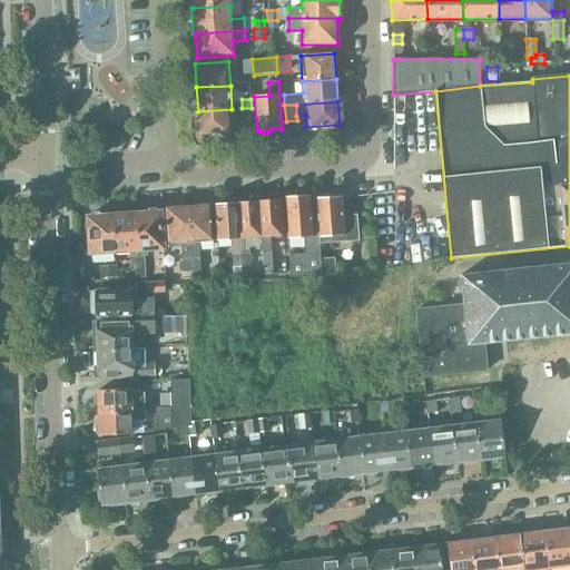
[(252,108),(242,108),(243,123),(252,123),(252,108)]
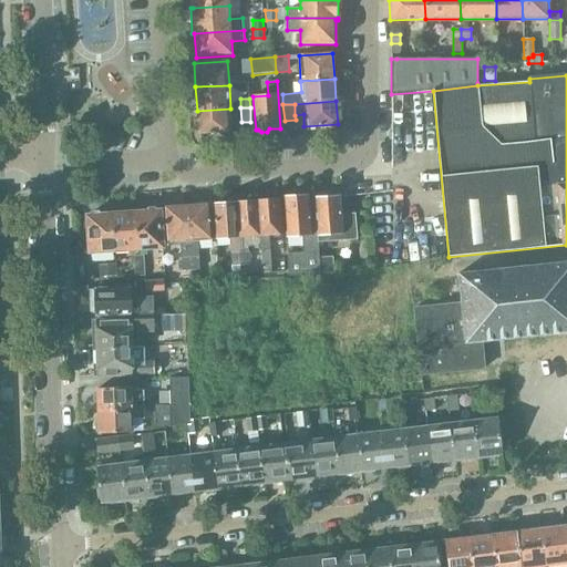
[(230,109),(197,111),(198,134),(232,132),(230,109)]
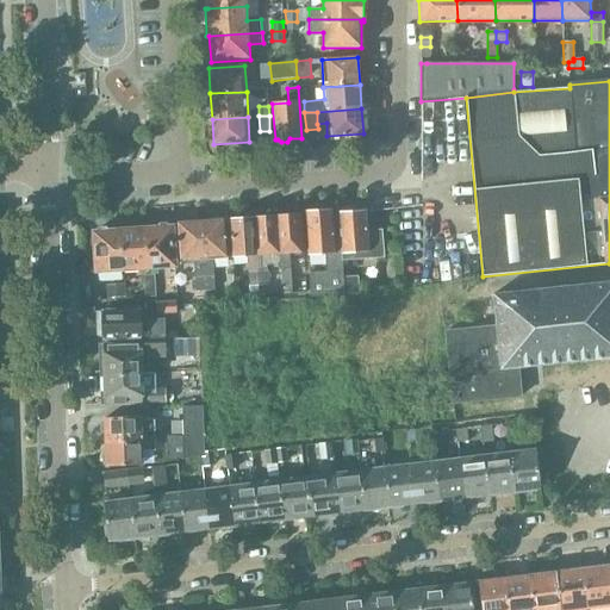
[(367,211),(363,211),(360,207),(353,209),(350,212),(338,213),(342,261),(384,257),(383,230),(368,231),(367,211)]
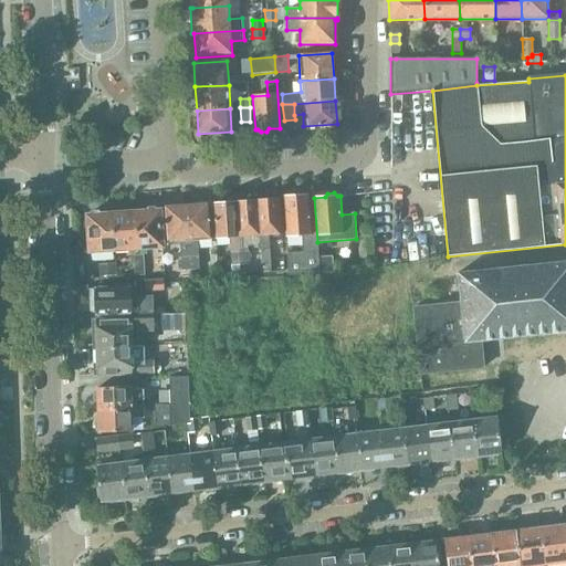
[(283,197),(285,237),(311,234),(308,195),(283,197)]
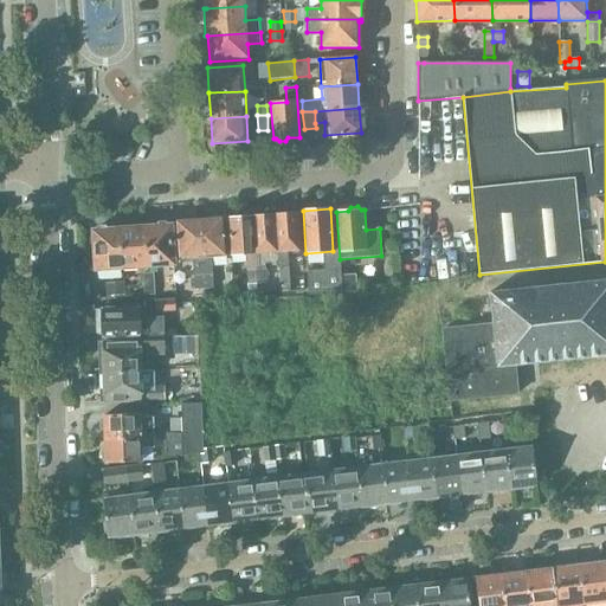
[(275,216),(277,252),(278,252),(281,291),(290,291),(289,268),(288,251),(302,250),(300,213),(296,213),(294,211),(288,212),(285,214),(275,216)]
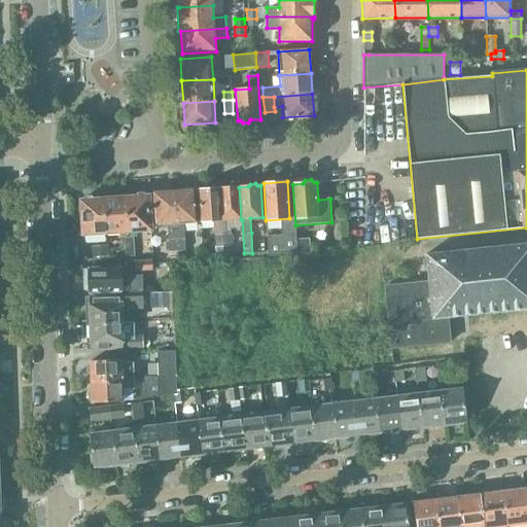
[(230,220),(241,219),(239,187),(238,187),(235,185),(230,185),(227,187),(219,188),(223,246),(232,246),(230,220)]
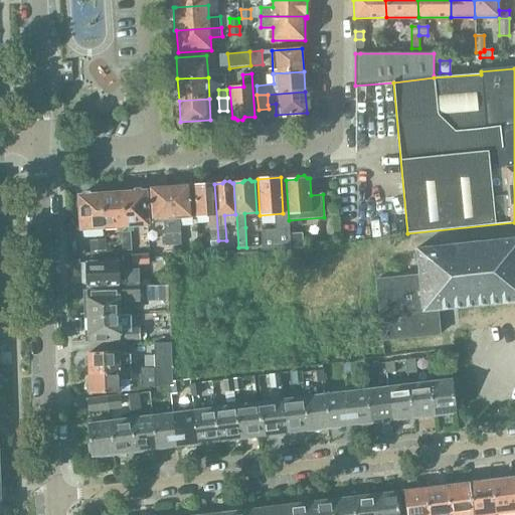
[(210,241),(218,240),(214,184),(206,185),(204,182),(199,183),(197,185),(194,185),(197,217),(209,216),(210,241)]
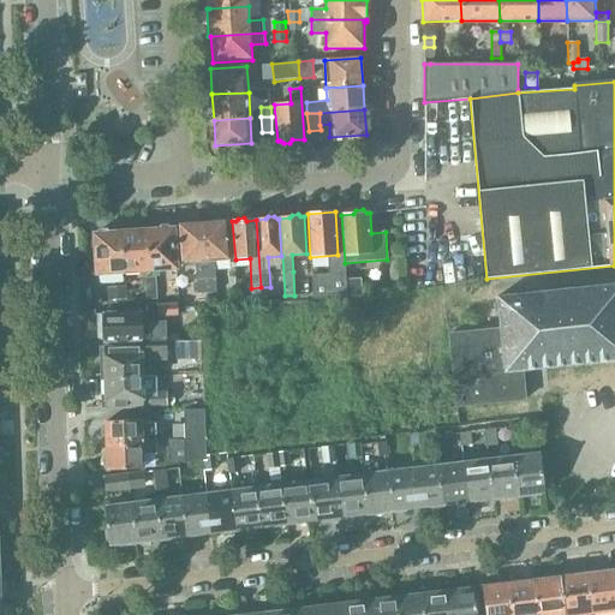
[(212,222),(202,224),(207,293),(216,292),(214,261),(230,261),(227,222),(225,222),(221,220),(214,220),(212,222)]
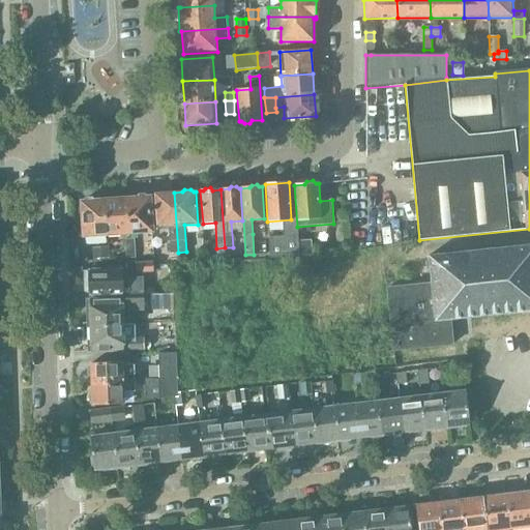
[(178,253),(174,193),(167,193),(164,192),(157,192),(155,194),(152,194),(154,227),(168,226),(170,253),(178,253)]
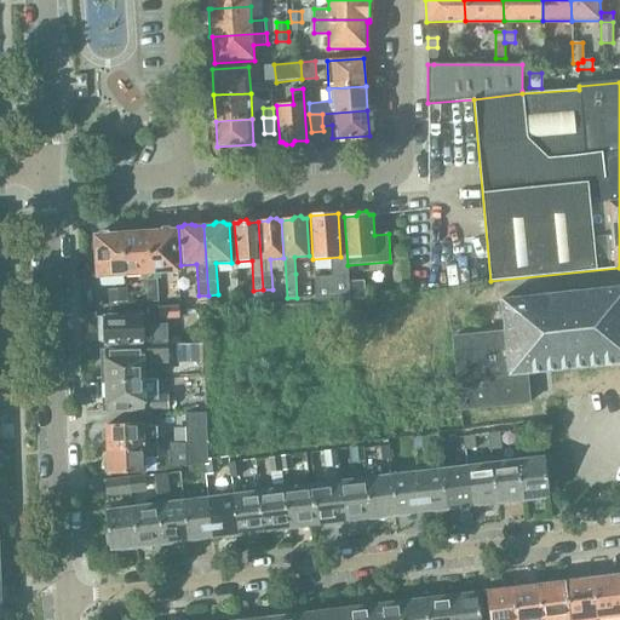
[(159,231),(148,233),(151,273),(178,270),(174,231),(172,231),(168,228),(162,228),(159,231)]
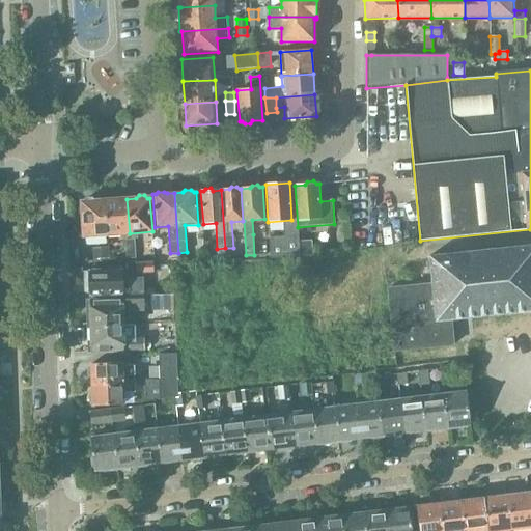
[(106,200),(104,201),(106,234),(130,233),(127,199),(118,200),(114,197),(109,197),(106,200)]
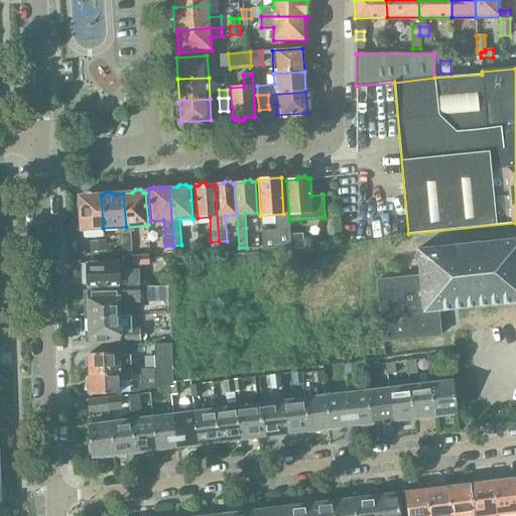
[(103,228),(101,196),(93,196),(89,192),(84,194),(81,197),(79,197),(81,230),(103,228)]
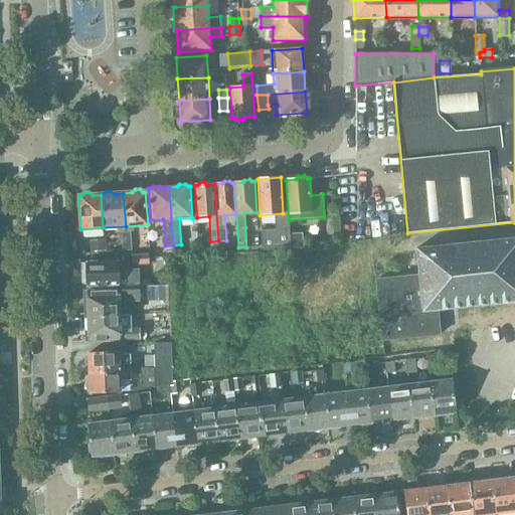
[(291,246),(289,232),(289,226),(261,228),(263,248),(291,246)]
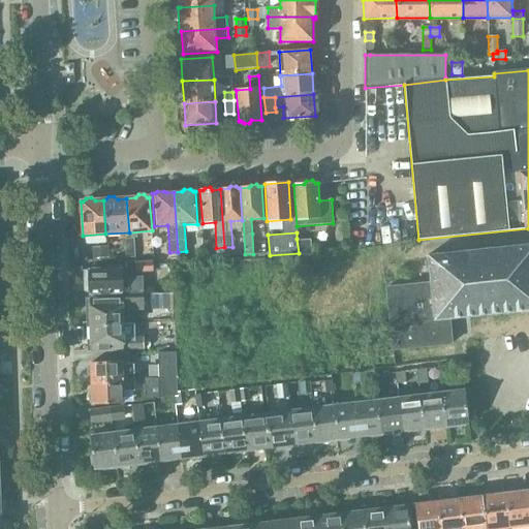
[(309,238),(297,239),(299,253),(310,252),(309,238)]
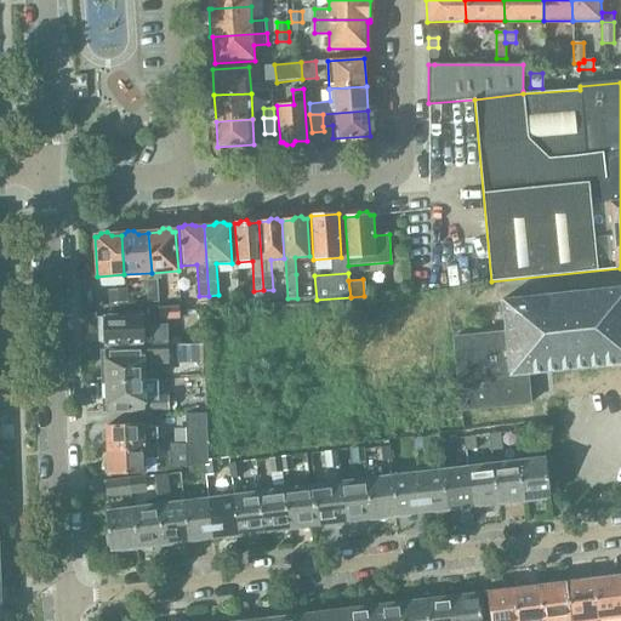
[(147,280),(148,302),(159,302),(158,280),(147,280)]
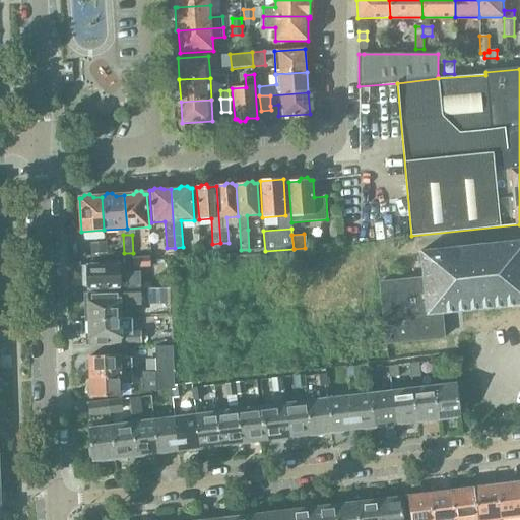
[(106,241),(90,243),(91,255),(107,253),(106,241)]
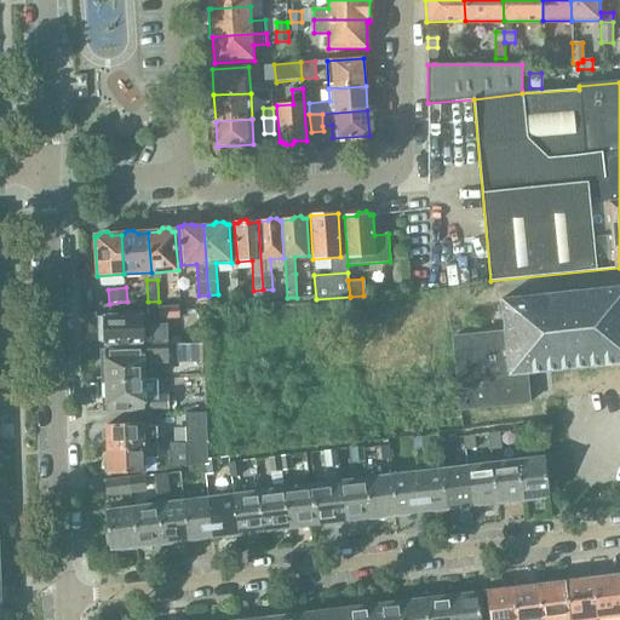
[(504,299),(500,299),(501,302),(504,327),(504,329),(505,329),(505,332),(457,337),(455,337),(453,337),(453,339),(454,339),(460,407),(460,409),(463,409),(463,408),(527,401),(527,402),(529,401),(529,399),(527,377),(527,374),(619,362),(619,287),(613,288),(610,288),(518,298),(516,298),(504,299)]
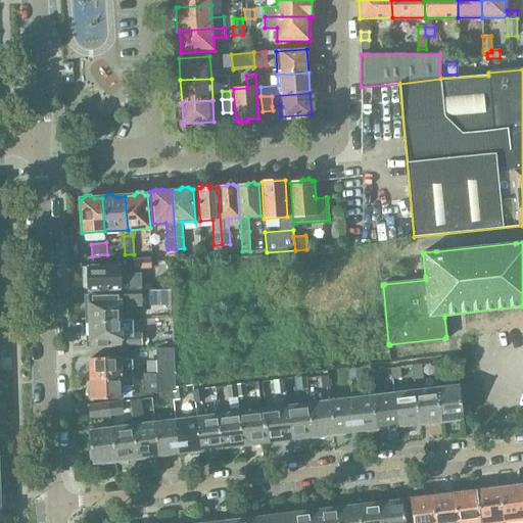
[(151,258),(141,258),(133,259),(134,270),(151,269),(151,258)]
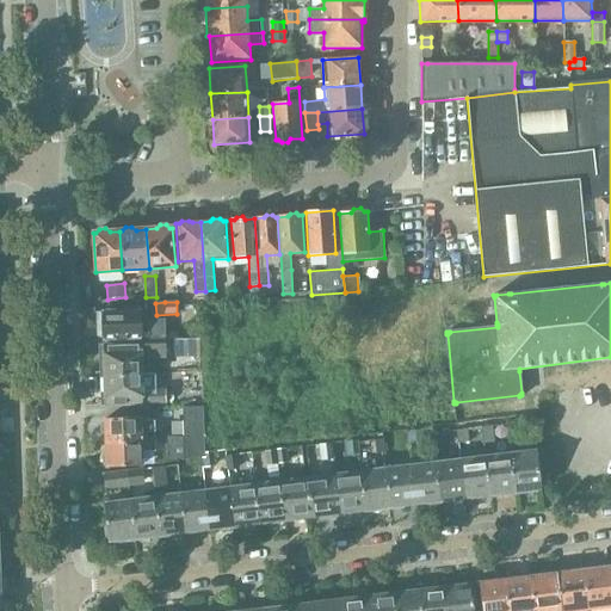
[(103,341),(141,340),(165,339),(165,320),(147,320),(146,309),(98,310),(98,314),(103,313),(103,322),(97,326),(98,335),(103,339),(103,341)]
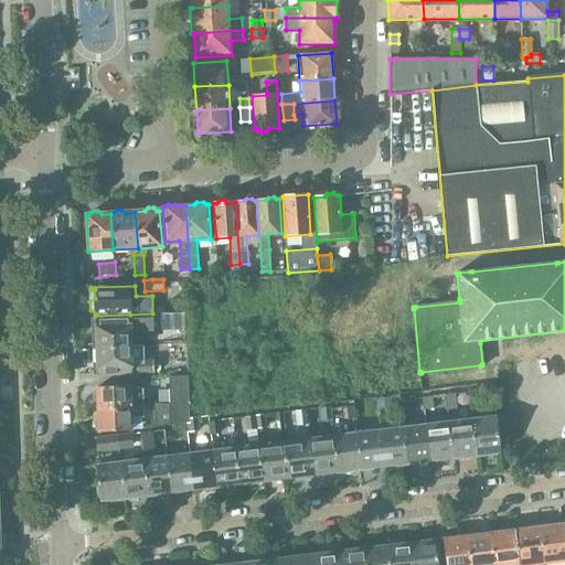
[(93,336),(93,347),(131,345),(131,331),(153,330),(152,313),(130,315),(130,319),(95,320),(96,332),(93,336)]
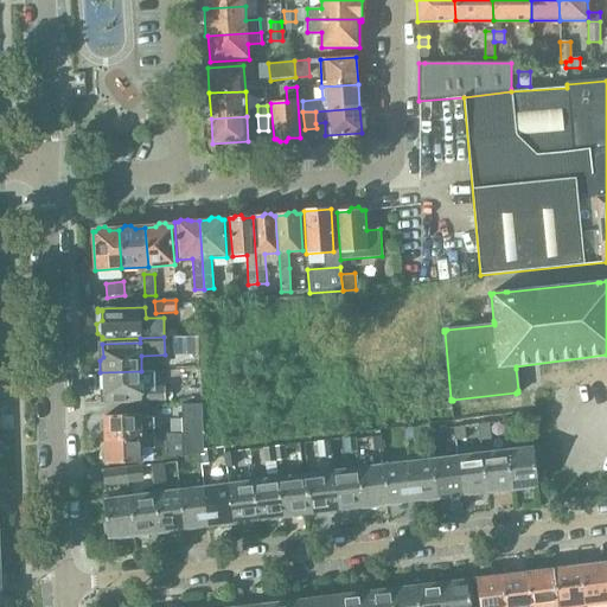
[(141,371),(100,372),(100,385),(103,389),(104,402),(165,401),(165,388),(142,389),(141,371)]
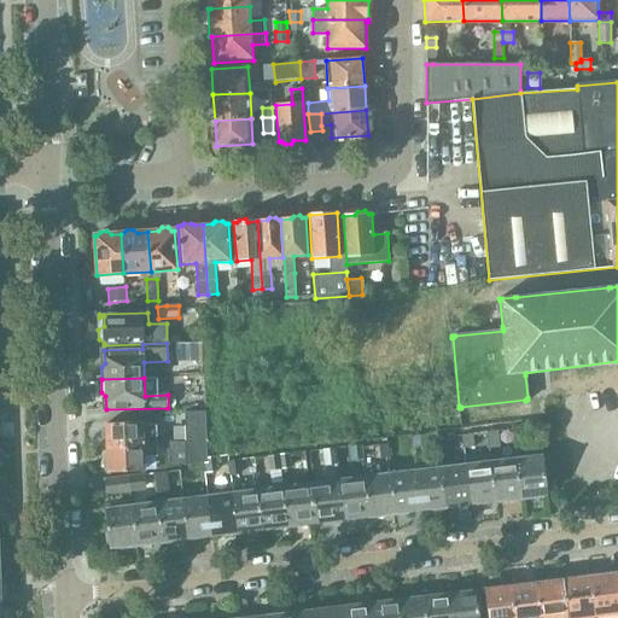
[(167,443),(168,464),(204,461),(209,461),(209,459),(207,412),(186,413),(187,443),(167,443)]
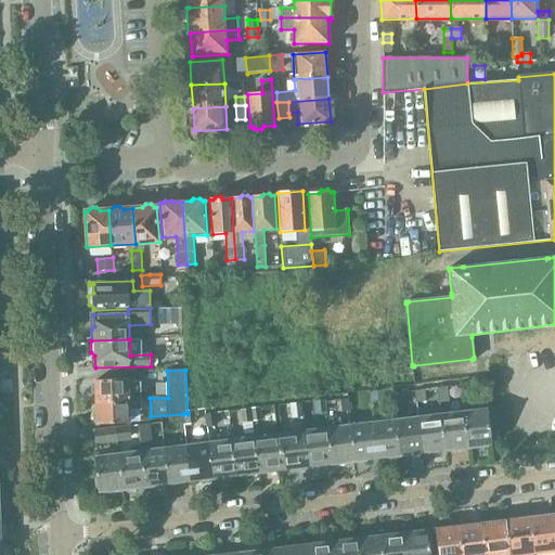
[(95,395),(95,402),(115,402),(114,399),(140,398),(139,383),(128,384),(128,379),(95,381),(95,383),(92,385),(92,392),(95,395)]
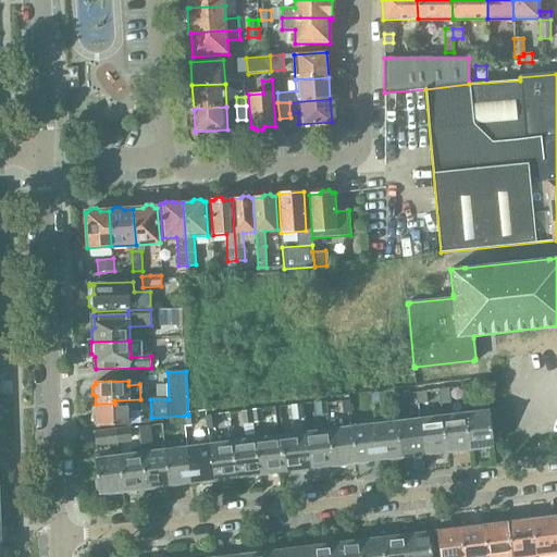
[(449,390),(440,391),(441,406),(450,405),(449,390)]
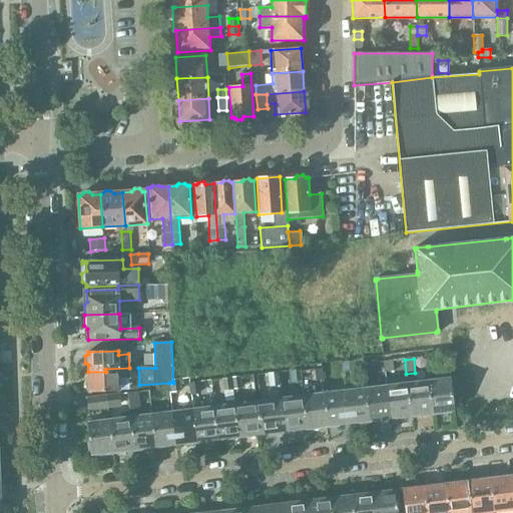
[(106,372),(88,372),(89,379),(86,381),(86,388),(89,390),(89,393),(109,392),(119,391),(119,379),(129,378),(129,368),(105,369),(106,372)]
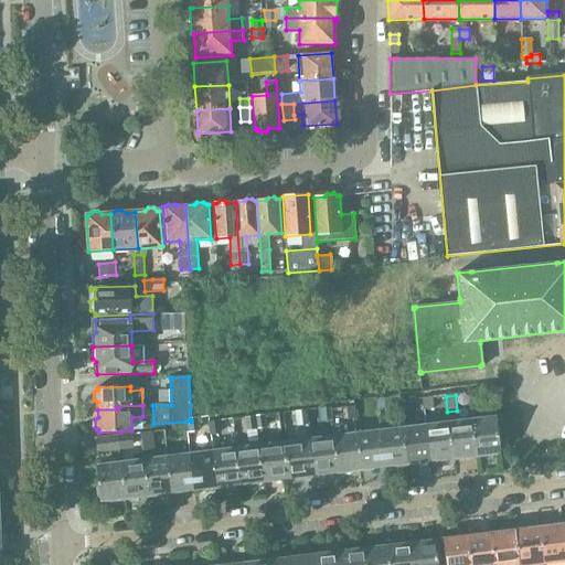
[(354,407),(347,408),(348,420),(355,419),(354,407)]
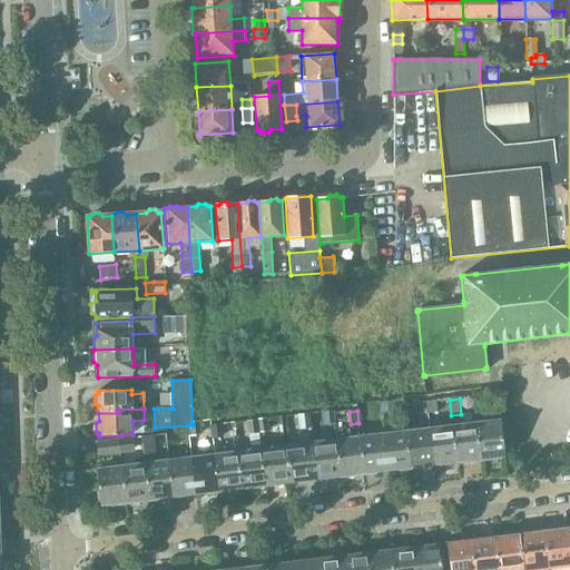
[(333,412),(323,412),(324,425),(334,424),(333,412)]
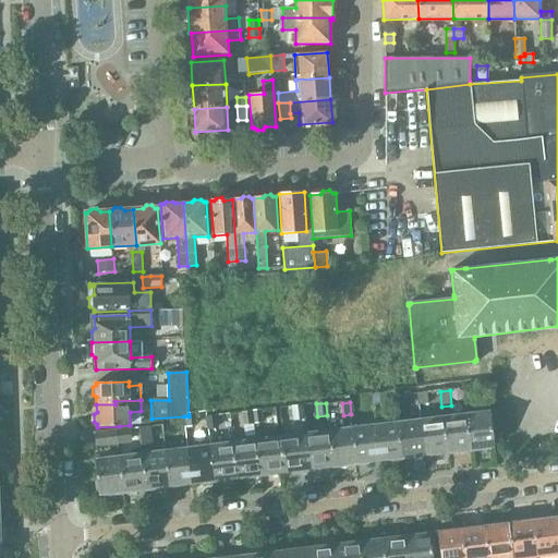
[(304,419),(302,404),(291,407),(292,417),(295,420),(304,419)]
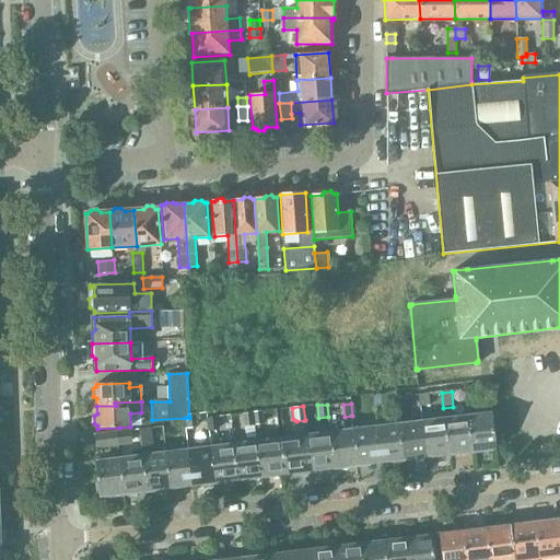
[(261,411),(253,412),(254,426),(260,424),(264,421),(261,411)]
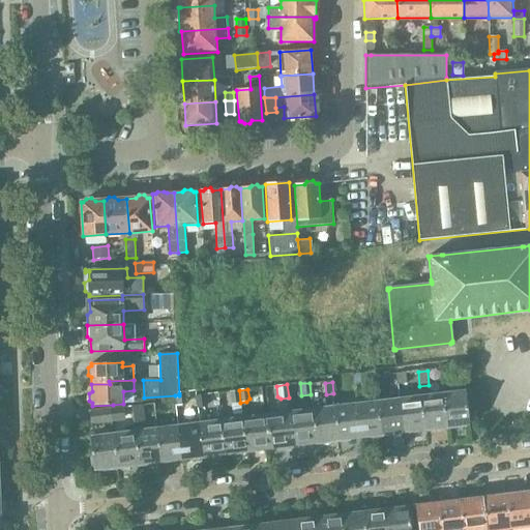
[(240,403),(239,390),(230,391),(232,402),(234,404),(240,403)]
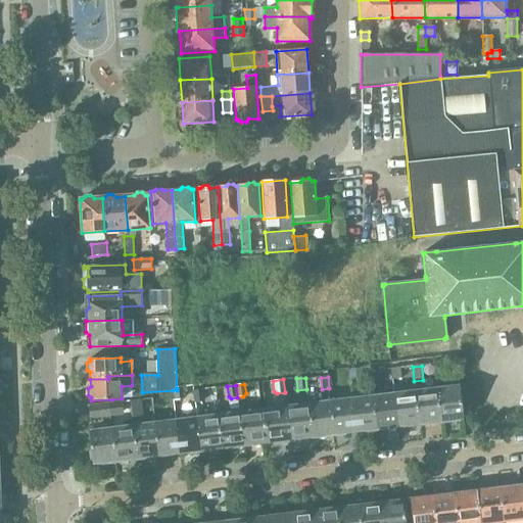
[(459,386),(437,389),(440,421),(450,420),(452,422),(459,421),(460,419),(463,419),(459,386)]
